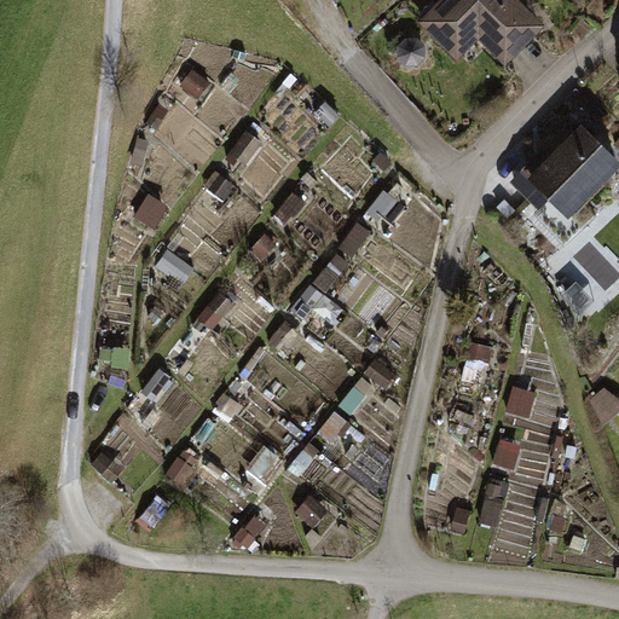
[(514,0),(440,0),(420,21),(457,59),(479,38),(508,67),(544,30),(514,0)]
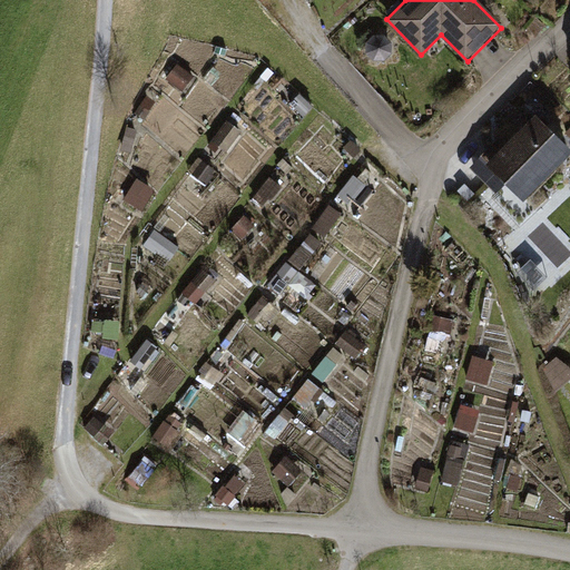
[(569,154),(532,117),(485,163),(523,200),(569,154)]
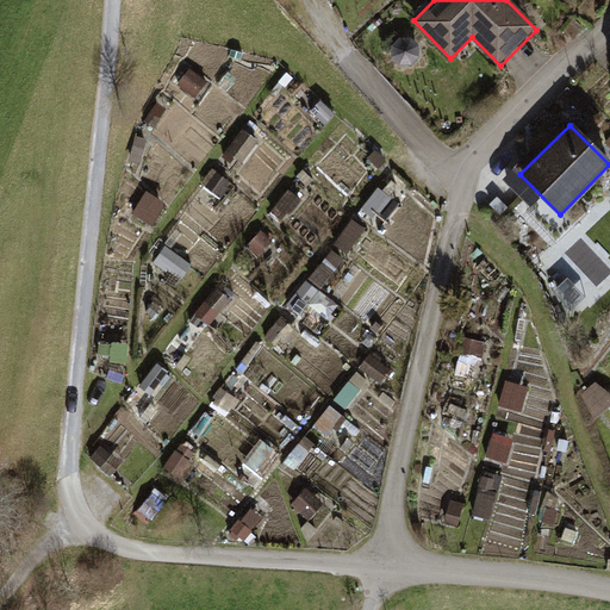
[(315,279),(327,286),(362,225),(350,219),(315,279)]
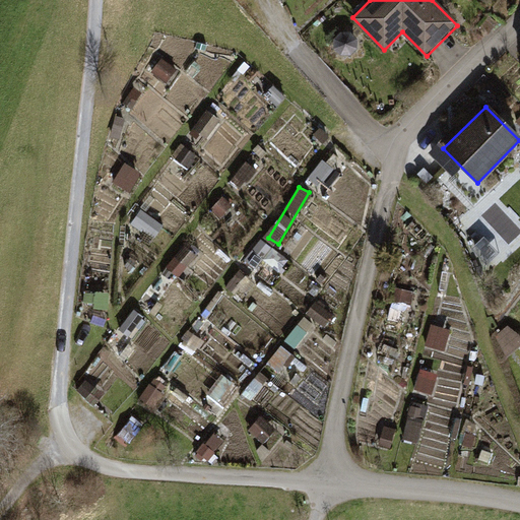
[(261,240),(253,250),(278,270),(286,259),(261,240)]
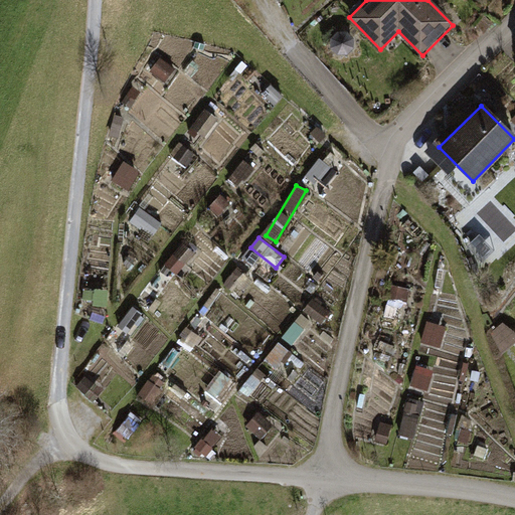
[(424,341),(441,344),(443,327),(426,325),(424,341)]
